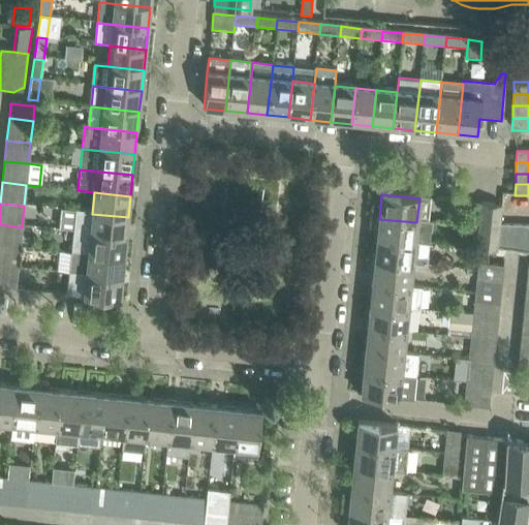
[(483,205),(468,204),(466,228),(479,230),(483,205)]
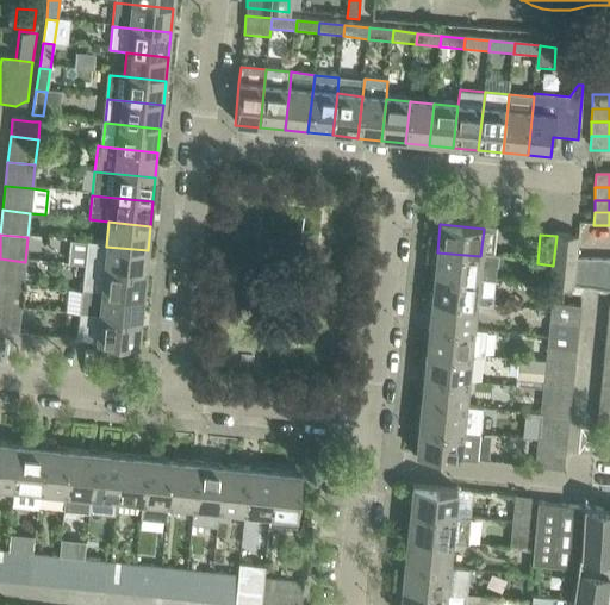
[(576,261),(578,238),(556,236),(553,266),(551,288),(568,291),(568,288),(573,289),(576,261)]
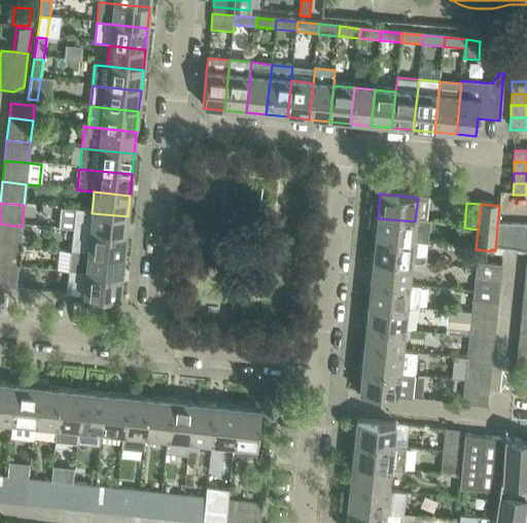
[(73,232),(90,234),(126,237),(128,216),(92,213),(75,211),(73,232)]
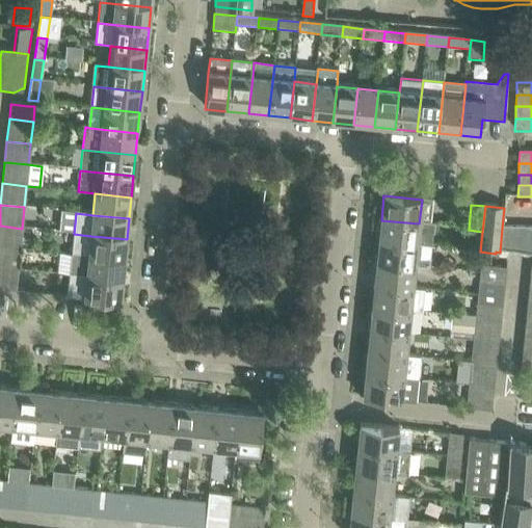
[(381,220),(379,241),(427,246),(428,235),(434,235),(435,226),(419,223),(381,220)]
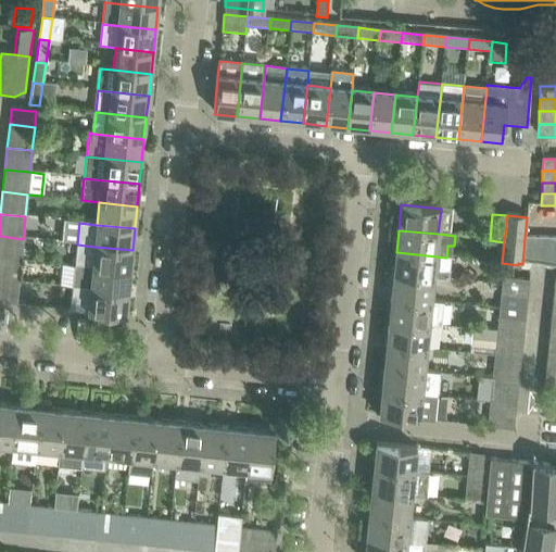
[(0,258),(21,261),(23,239),(0,236),(0,258)]
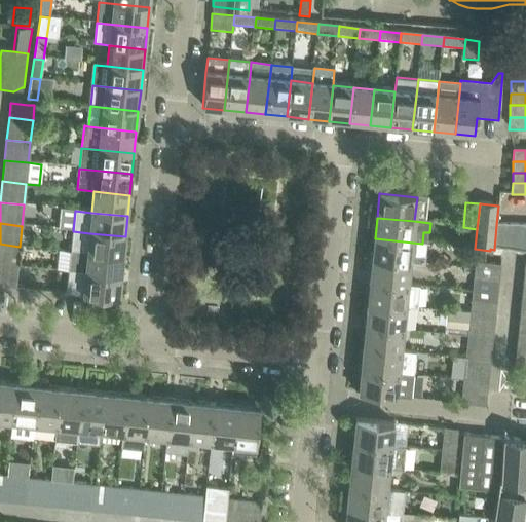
[(508,225),(496,225),(494,250),(501,251),(506,251),(508,225)]
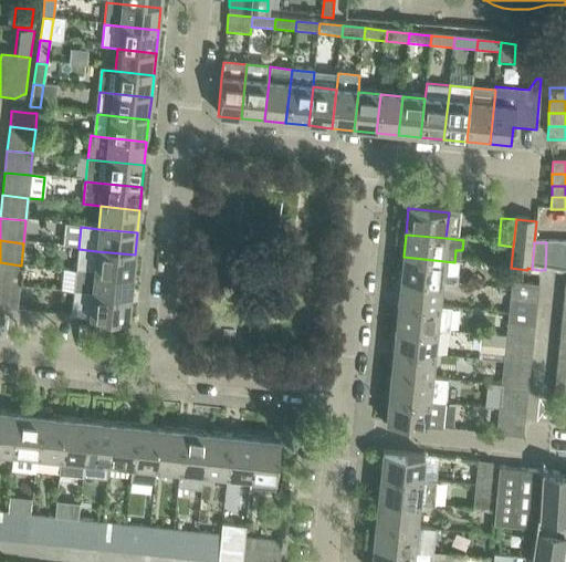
[(546,242),(545,270),(558,272),(559,243),(546,242)]
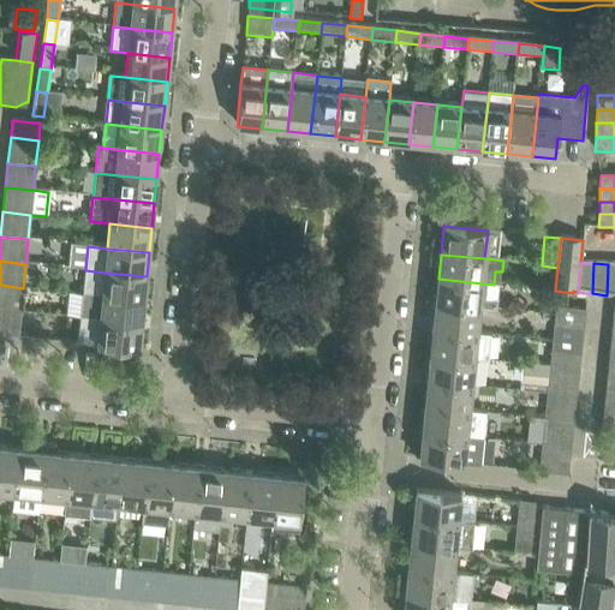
[(147,276),(105,273),(85,270),(83,294),(102,297),(144,301),(147,276)]
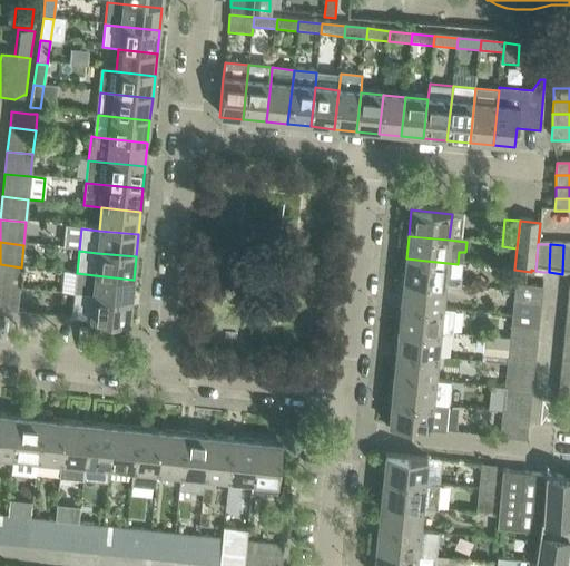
[(403,283),(444,288),(461,290),(463,264),(458,264),(406,259),(403,283)]
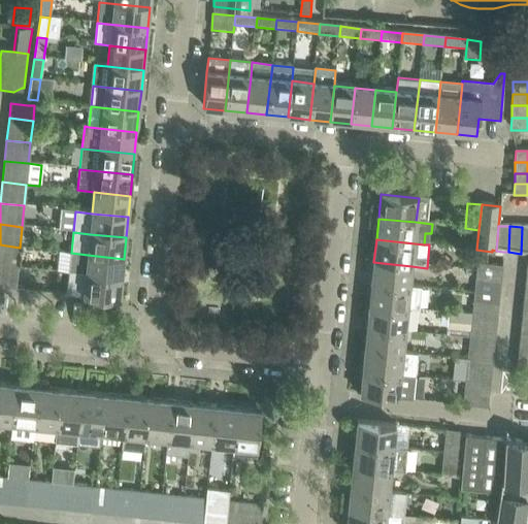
[(0,265),(18,268),(20,248),(0,244),(0,265)]
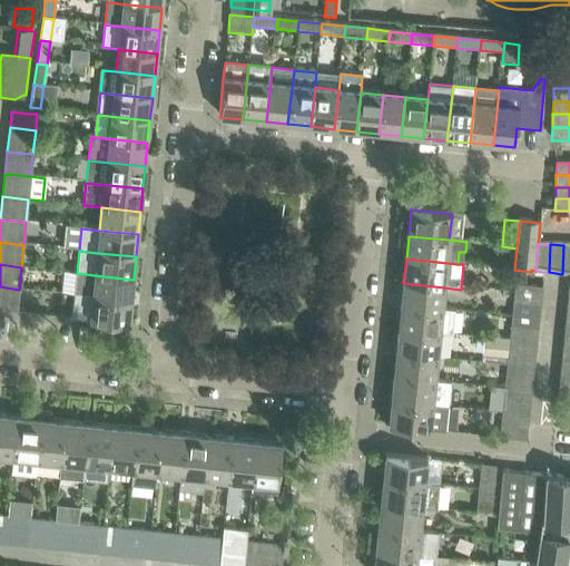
[(134,280),(95,275),(77,273),(75,295),(92,298),(131,302),(134,280)]
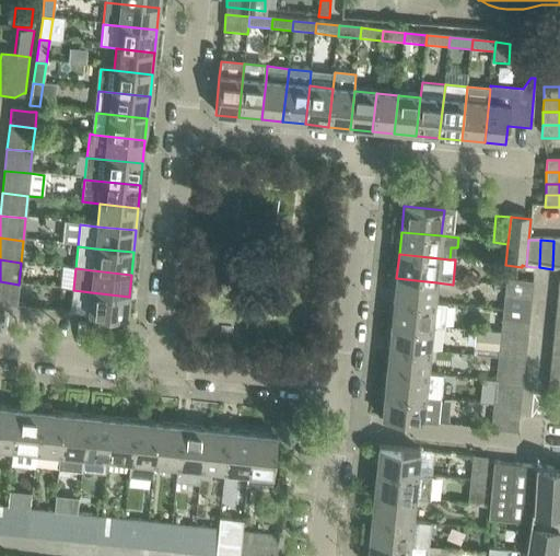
[(433,307),(436,282),(396,278),(394,302),(433,307)]
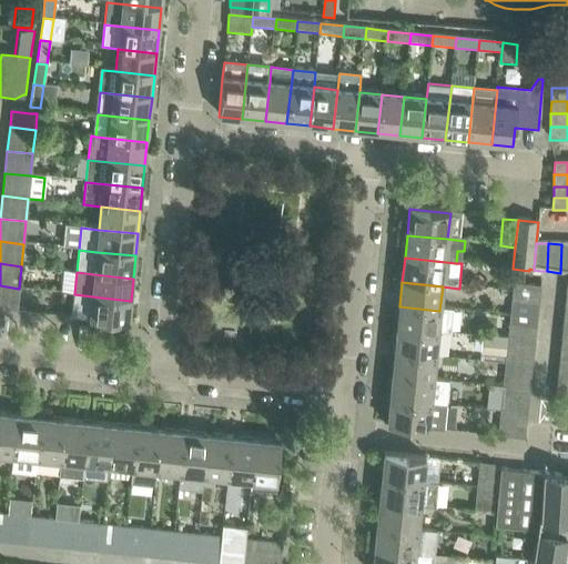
[(514,284),(511,306),(537,309),(539,288),(514,284)]
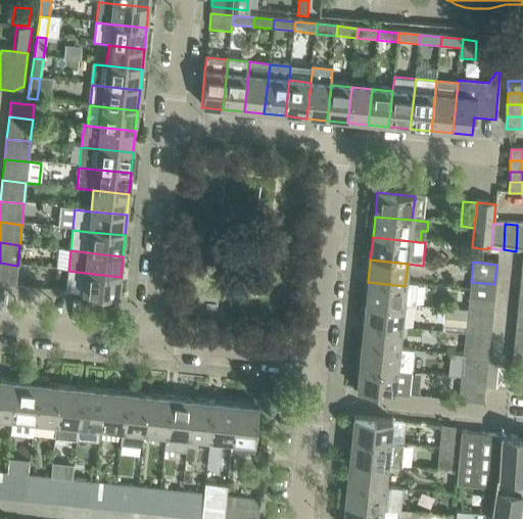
[(0,285),(15,287),(17,266),(0,263),(0,285)]
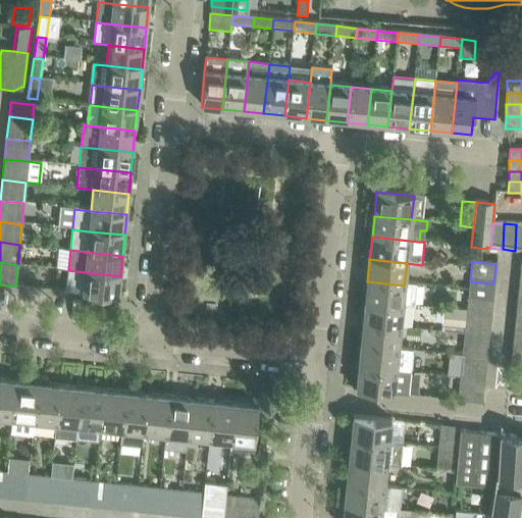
[(120,276),(85,272),(68,270),(65,292),(117,298),(120,276)]
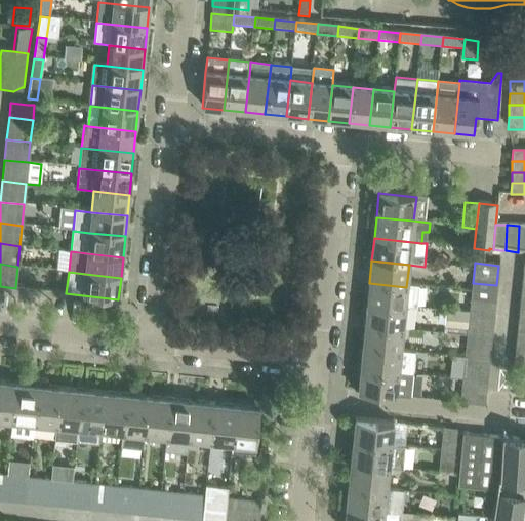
[(369,283),(367,306),(404,309),(417,311),(419,288),(406,287),(369,283)]
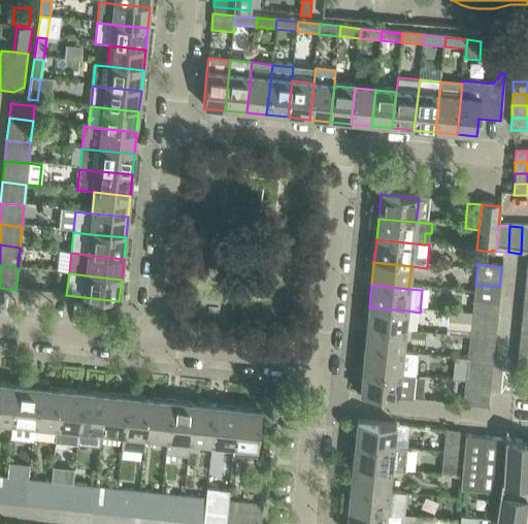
[(497,308),(499,287),(475,285),(473,305),(497,308)]
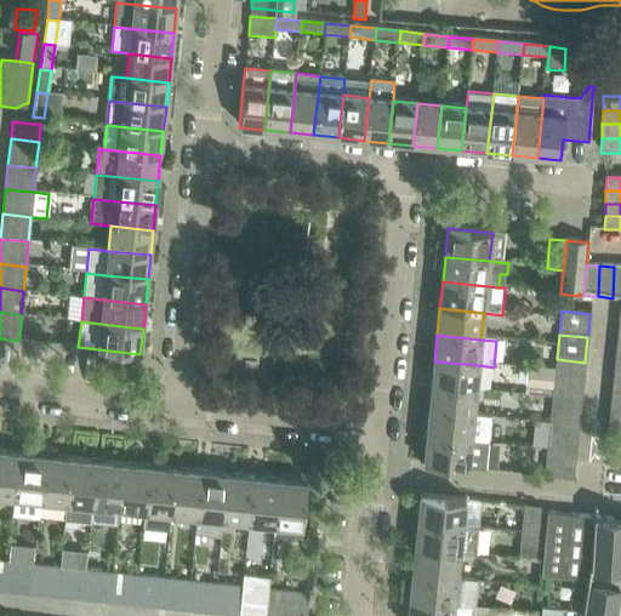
[(584,380),(585,363),(557,359),(556,374),(556,377),(584,380)]
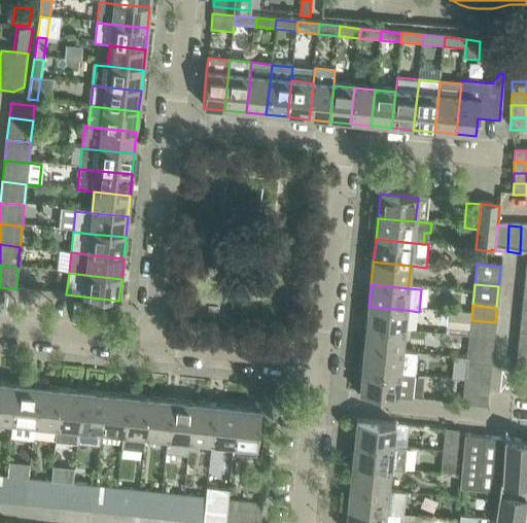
[(403,332),(406,310),(369,307),(366,327),(403,332)]
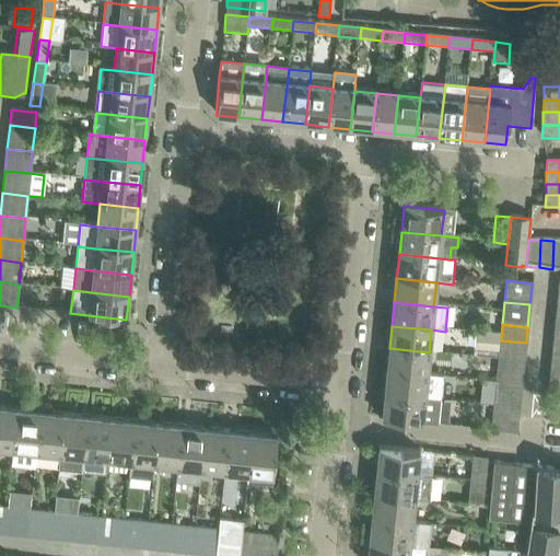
[(499,354),(499,360),(524,362),(526,343),(501,340),(501,337),(475,335),(474,350),(499,354)]
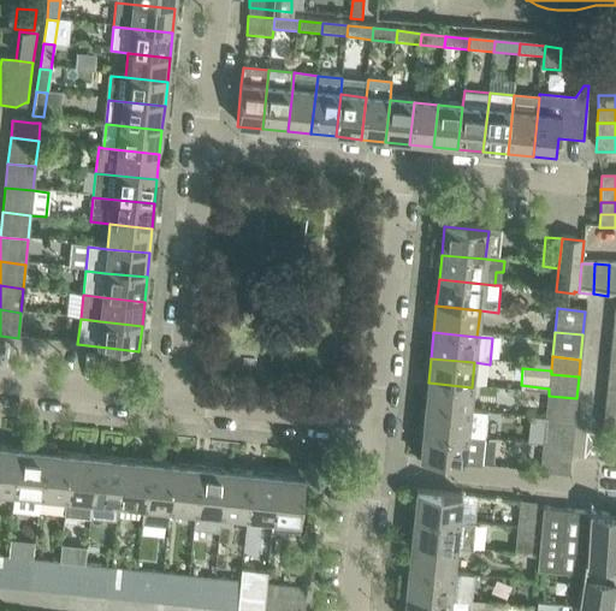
[(428,383),(425,409),(469,414),(472,387),(428,383)]
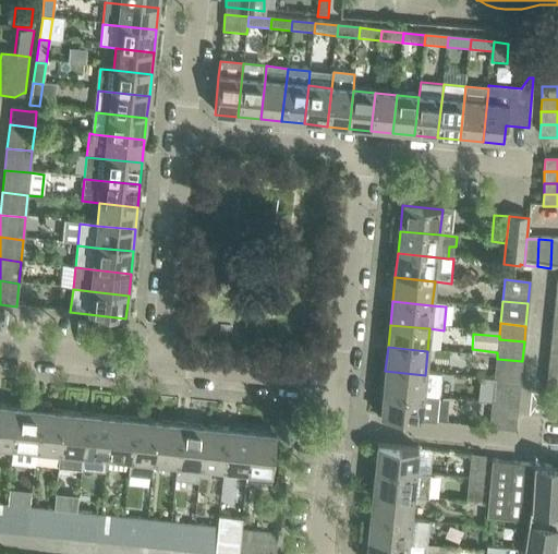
[(557,370),(557,347),(549,347),(547,370),(557,370)]
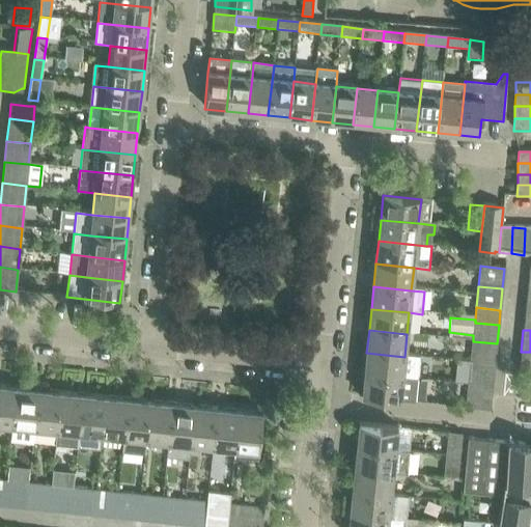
[(495,366),(497,343),(473,341),(471,363),(495,366)]
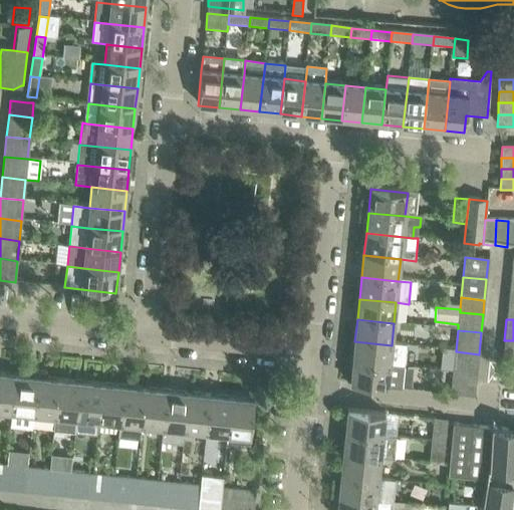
[(502,360),(513,360),(513,340),(504,340),(502,360)]
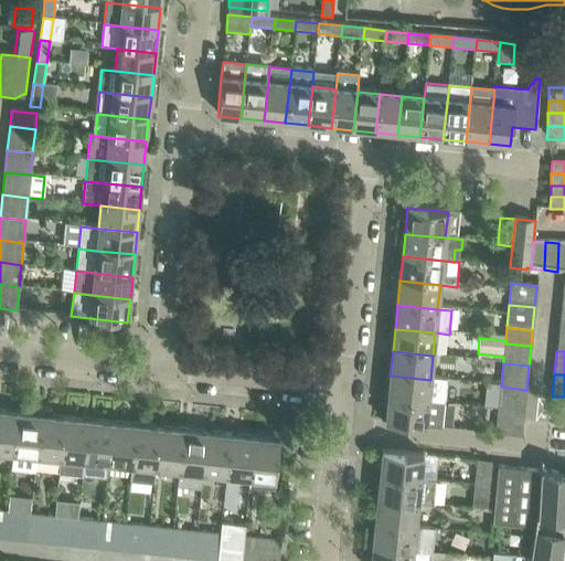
[(445,381),(430,380),(390,376),(387,401),(443,406),(445,381)]
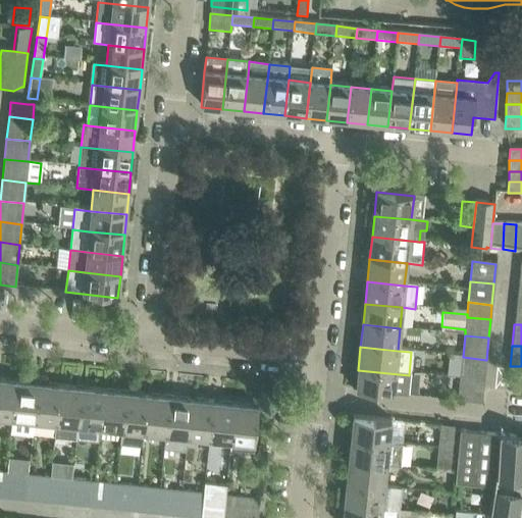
[(463,357),(460,380),(483,383),(486,360),(463,357)]
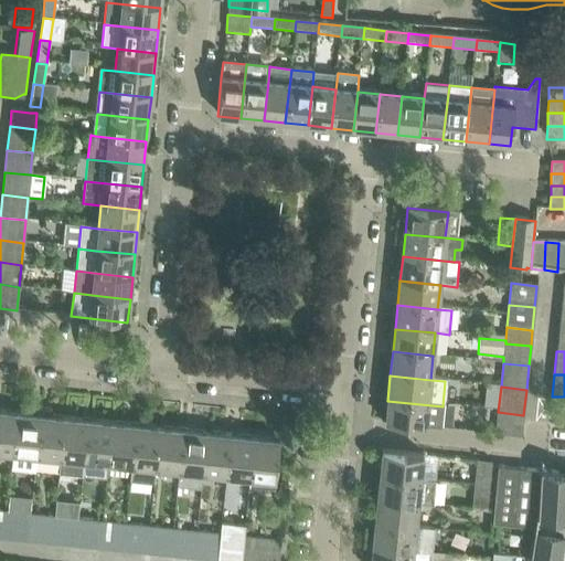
[(387,401),(385,423),(440,429),(443,406),(387,401)]
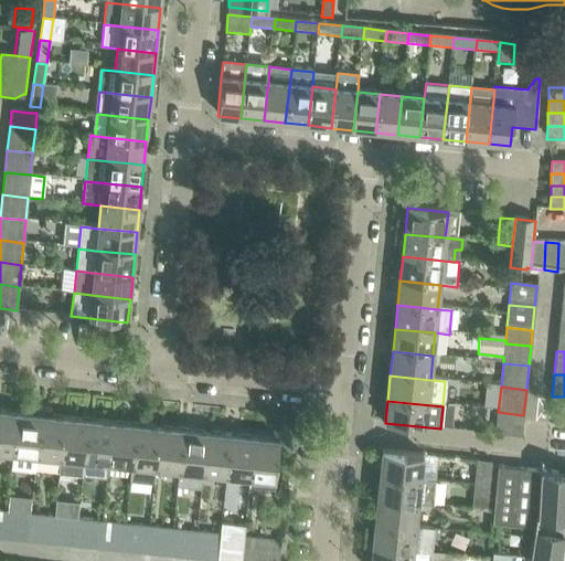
[(12,470),(35,473),(36,457),(42,410),(32,409),(31,415),(18,414),(13,455),(12,470)]
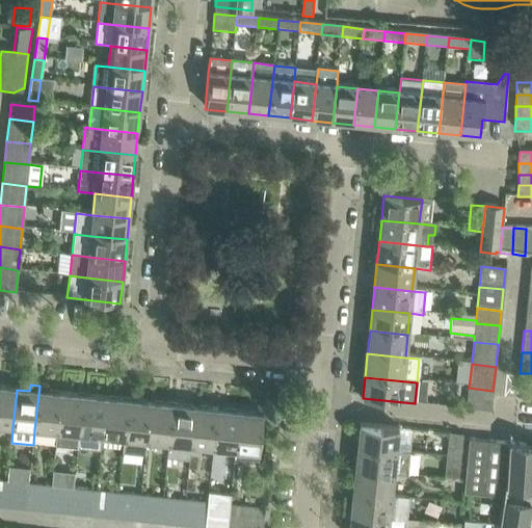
[(40,386),(34,430),(57,432),(60,395),(48,393),(49,387),(40,386)]
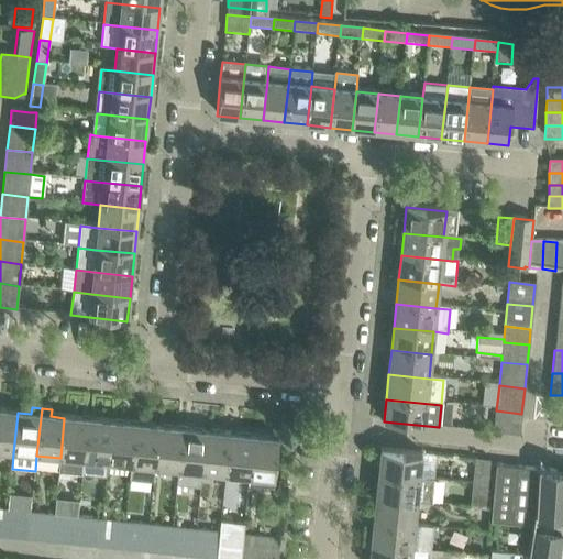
[(0,451),(13,453),(18,413),(0,410),(0,451)]
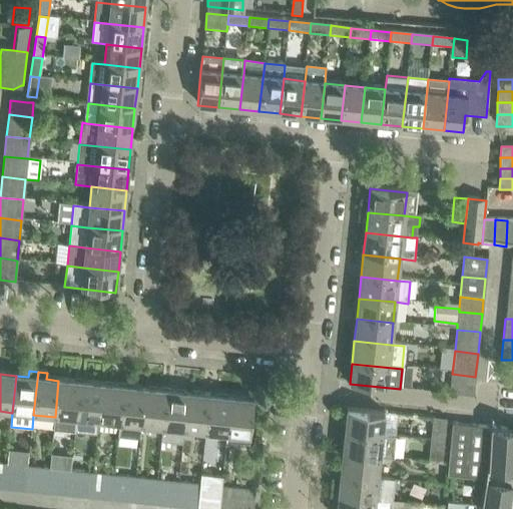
[(473,397),(475,377),(452,374),(450,394),(473,397)]
